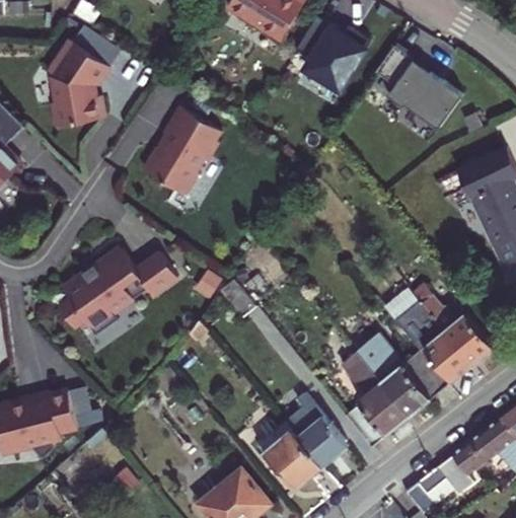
[(280,41),(304,0),(229,0),(228,4),(229,10),(280,41)]
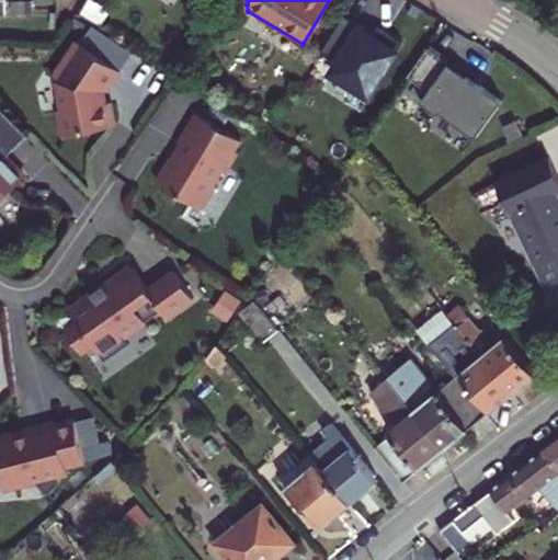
[(395,57),(351,30),(320,80),(364,106),(395,57)]
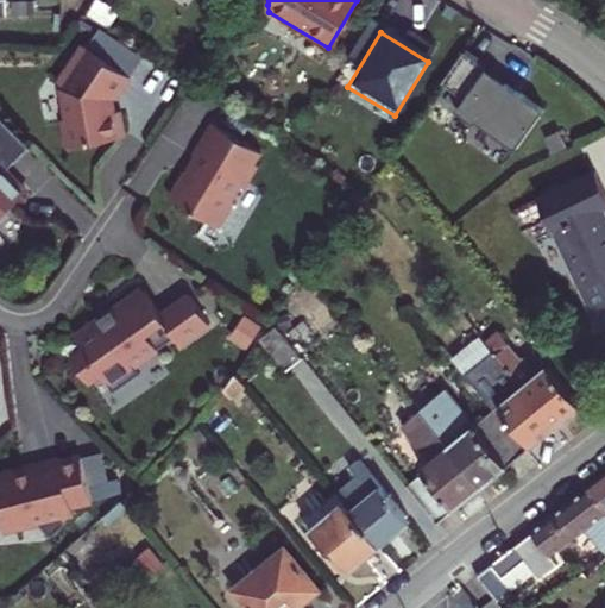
[(127,79),(81,48),(56,85),(61,87),(57,92),(64,123),(60,123),(67,151),(123,138),(117,112),(112,113),(108,100),(111,99),(112,100),(127,79)]
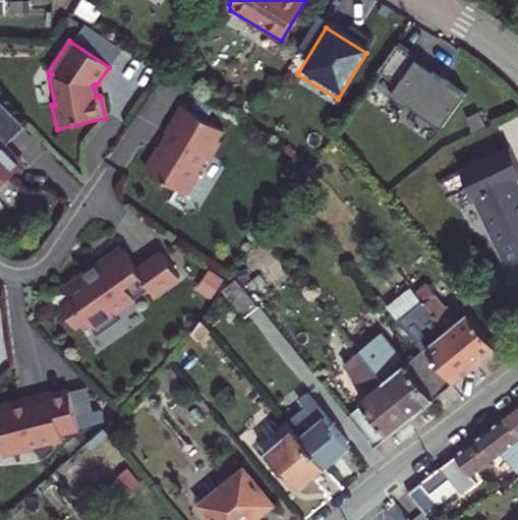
[(396,46),(378,71),(396,84),(388,95),(405,107),(406,105),(439,128),(464,95),(430,71),(430,70),(396,46)]
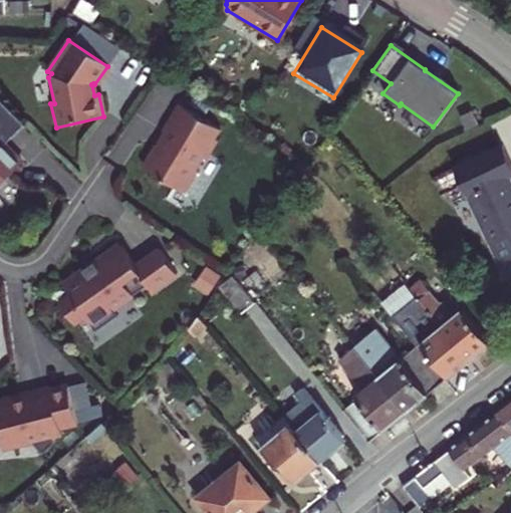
[(0,147),(23,124),(0,100),(0,182),(20,163),(8,151),(5,151),(0,147)]
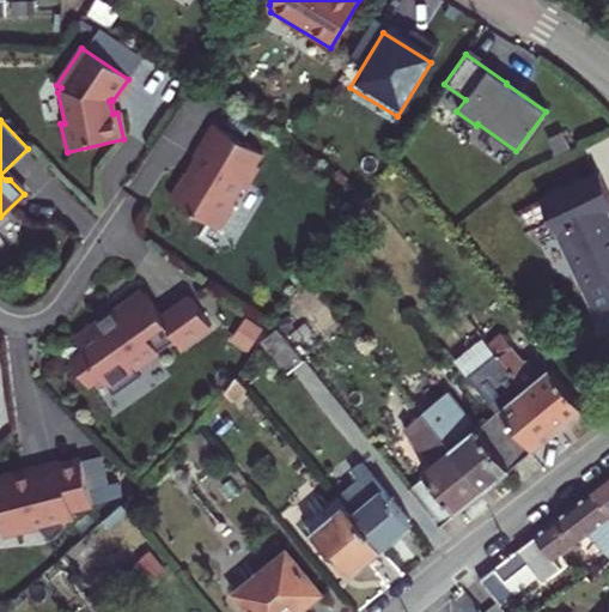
[(260,156),(211,126),(192,157),(196,161),(187,176),(183,174),(166,200),(217,230),(232,205),(230,204),(239,188),(247,187),(254,174),(253,168),(260,156)]
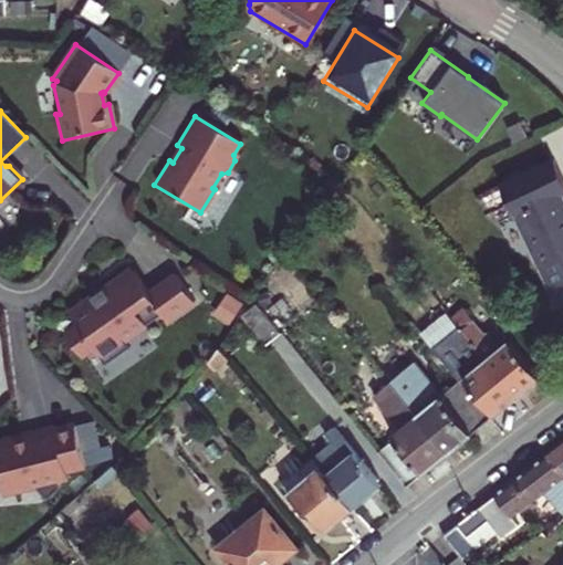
[(514,125),(502,131),(509,146),(521,139),(514,125)]
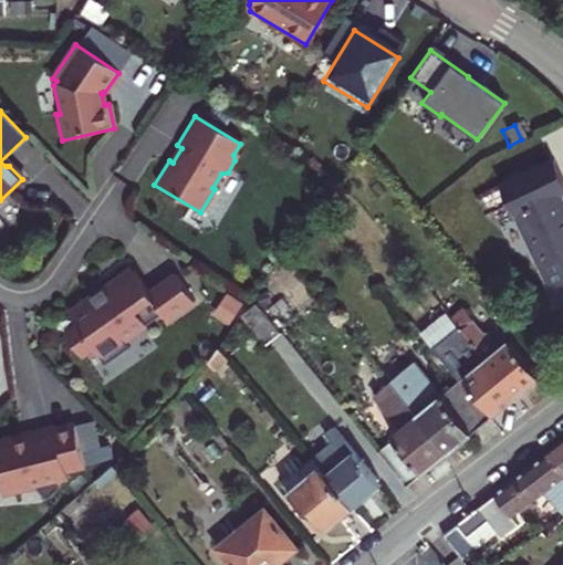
[(548,291),(562,282),(562,203),(559,195),(562,192),(562,184),(551,159),(498,186),(548,291)]
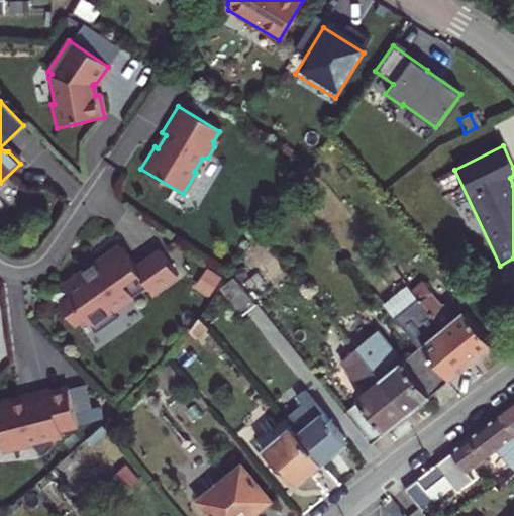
[(178,275),(161,248),(136,265),(123,244),(98,260),(96,258),(83,266),(85,269),(64,282),(70,292),(59,300),(72,320),(84,313),(94,329),(116,314),(112,308),(147,285),(151,291),(178,275)]
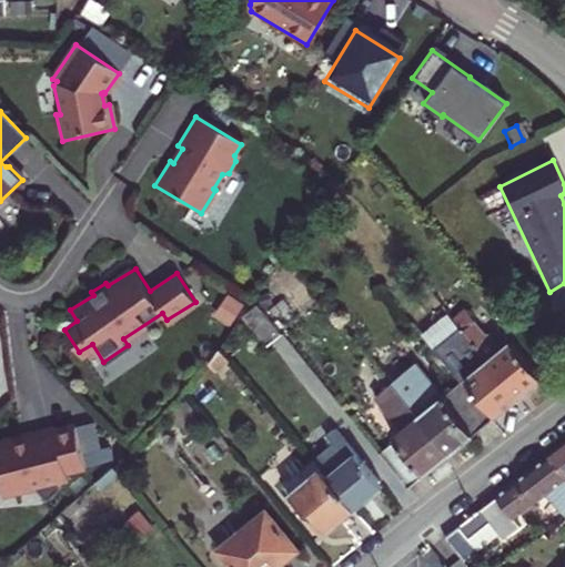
[(241,319),(264,347),(279,335),(254,305),(241,319)]
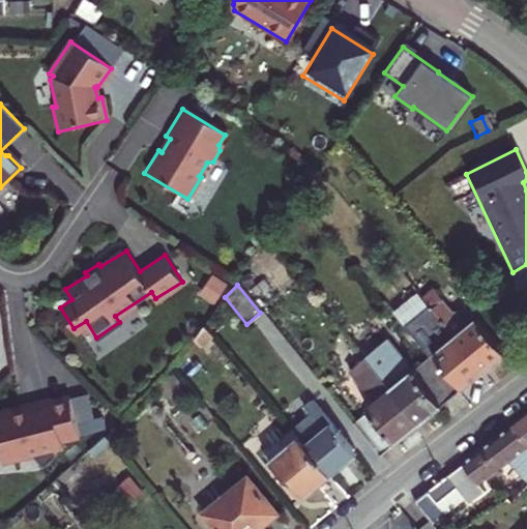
[(431,354),(460,389),(480,373),(420,298),(409,286),(402,292),(412,304),(409,307),(409,309),(440,347),(431,354)]
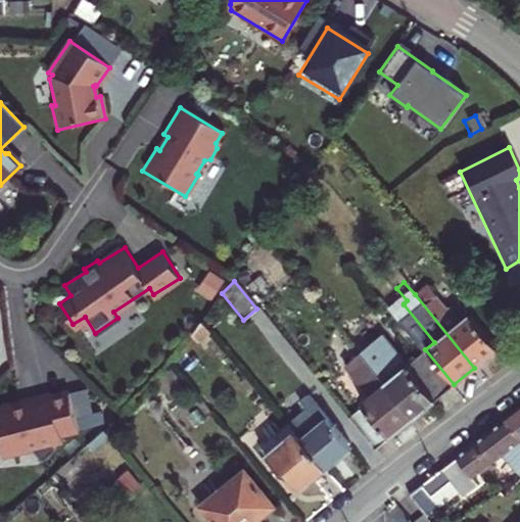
[(474,368),(497,349),(468,315),(459,323),(446,307),(445,310),(426,285),(415,294),(474,368)]
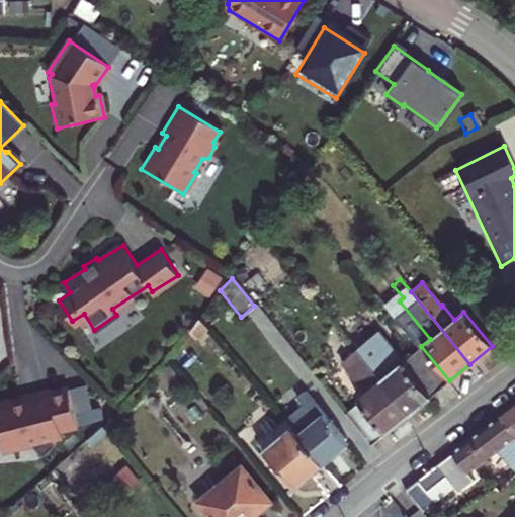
[(373,294),(388,312),(395,305),(381,287),(373,294)]
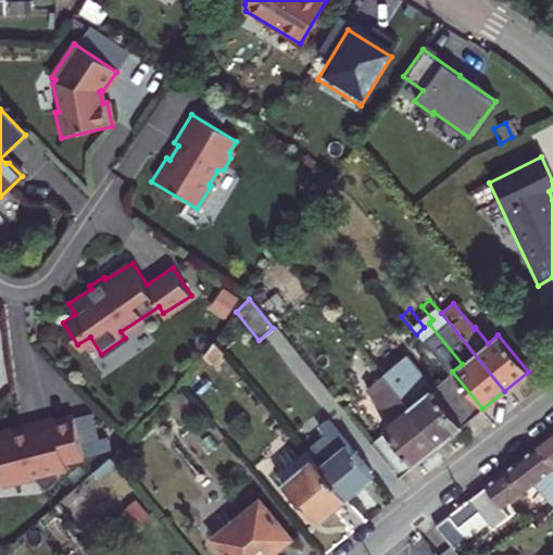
[(416,335),(449,375),(452,371),(462,364),(429,324),(424,327),(416,335)]
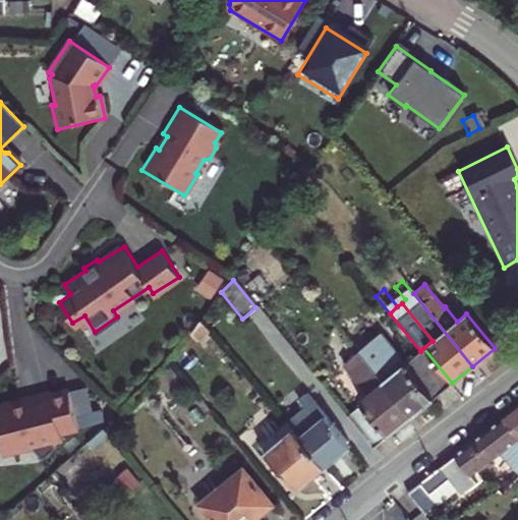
[(199,321),(189,334),(195,341),(208,331),(199,321)]
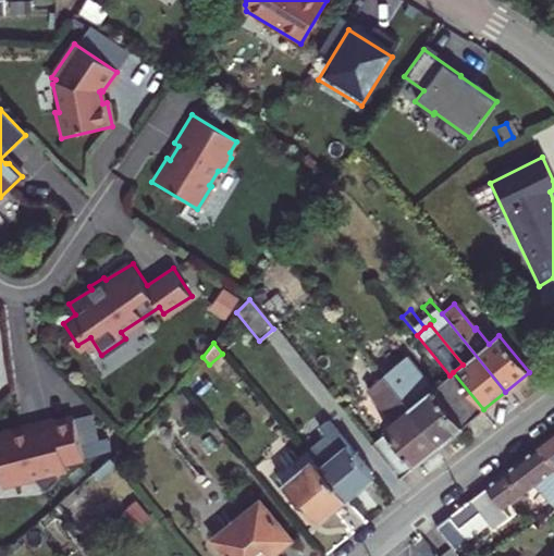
[(480,412),(450,375),(430,391),(404,359),(381,377),(438,446),(480,412)]
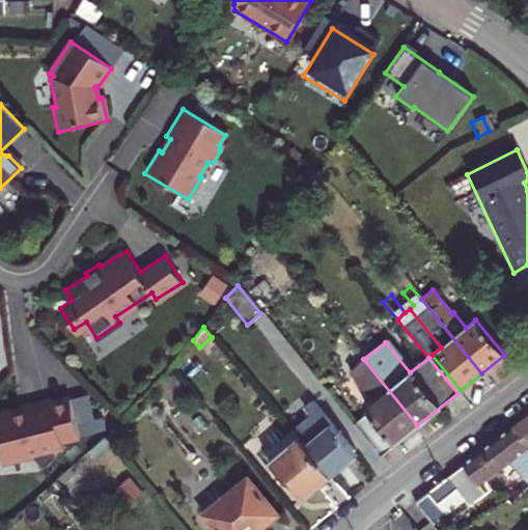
[(379,457),(417,425),(363,359),(348,372),(372,402),(364,410),(366,413),(352,425),(379,457)]
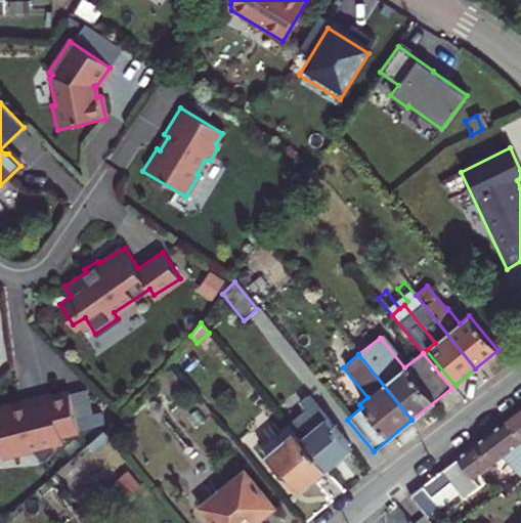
[(15,406),(0,409),(0,452),(1,456),(30,449),(41,464),(55,452),(53,445),(61,442),(59,436),(78,432),(69,395),(15,408),(15,406)]
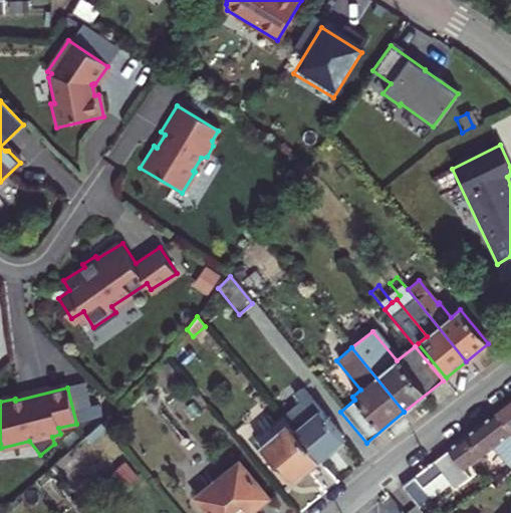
[(327,447),(340,437),(300,389),(292,396),(298,403),(281,418),(282,420),(317,463),(330,452),(327,447)]
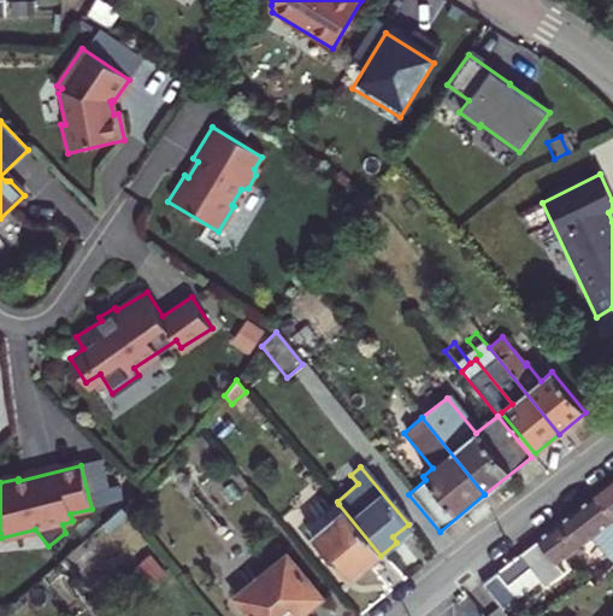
[(612,480),(593,496),(612,520),(612,480)]
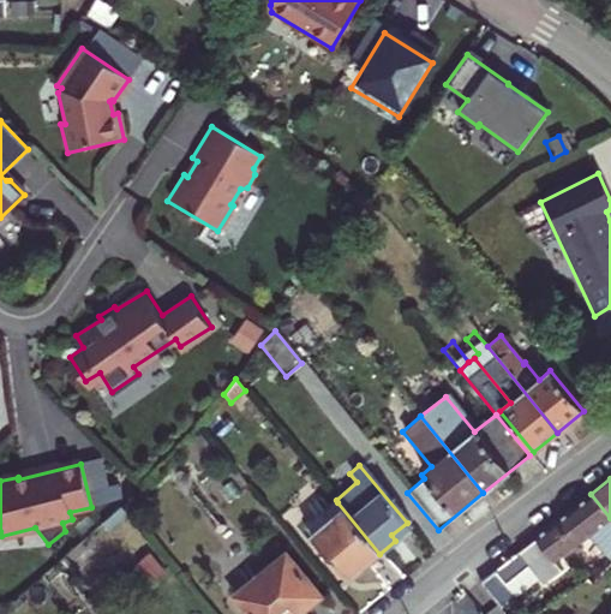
[(610,518),(591,494),(533,538),(534,540),(477,583),(497,609),(514,596),(503,583),(526,565),(540,584),(559,571),(552,561),(586,535),(610,561),(610,518)]
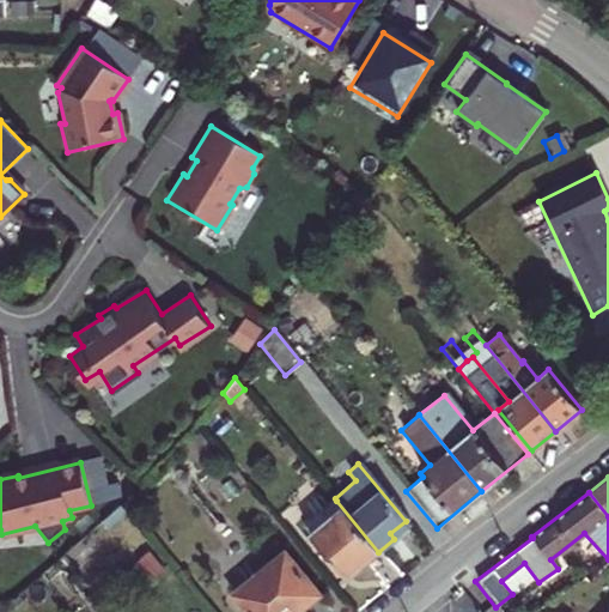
[(347,577),(378,552),(336,501),(322,511),(321,509),(303,523),(347,577)]
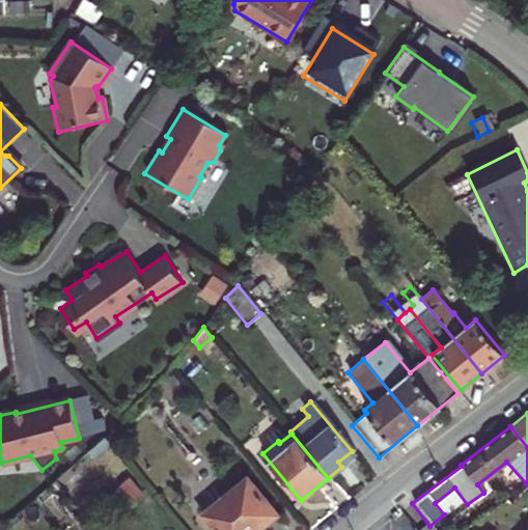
[(103,438),(87,452),(93,459),(109,446),(103,438)]
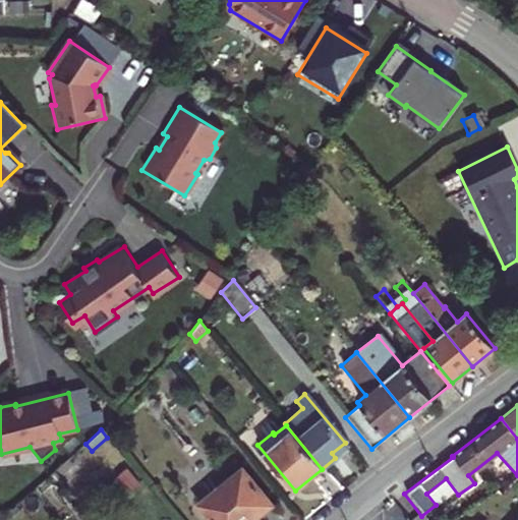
[(335,458),(348,447),(345,443),(332,453),(335,458)]
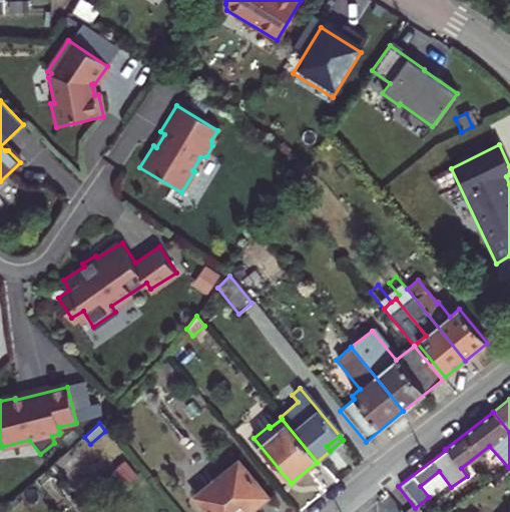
[(210,480),(192,495),(206,511),(248,511),(267,498),(237,462),(212,483),(210,480)]
